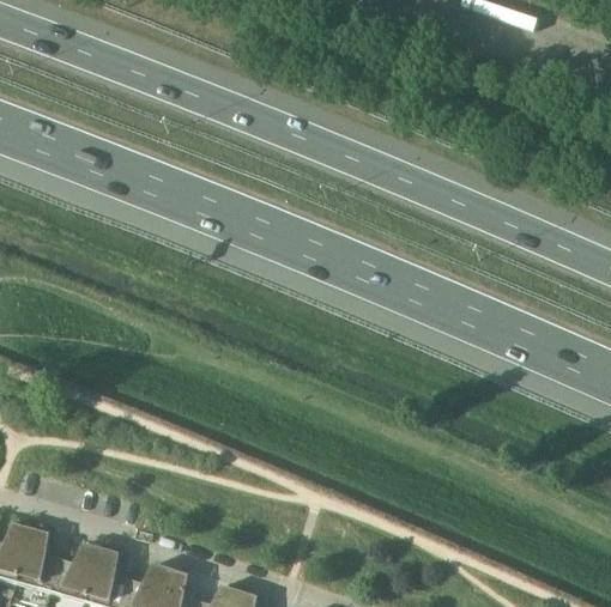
[(0,576),(14,580),(29,526),(11,521),(1,545),(0,545),(0,576)]
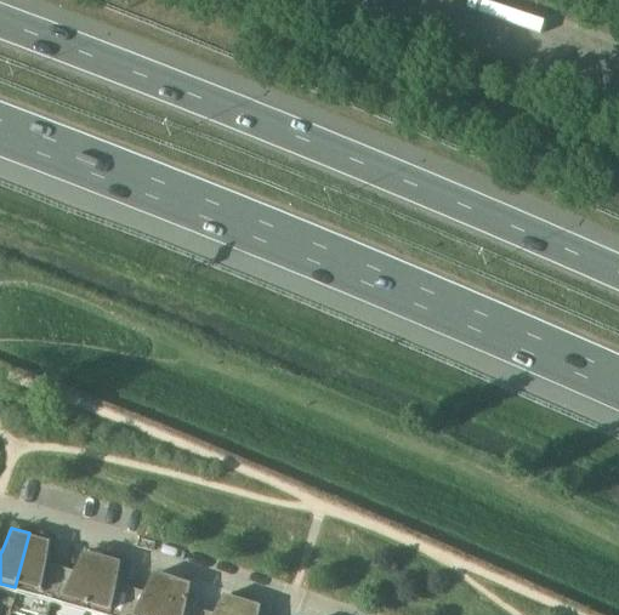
[(15,587),(50,597),(58,568),(45,564),(49,537),(29,533),(15,587)]
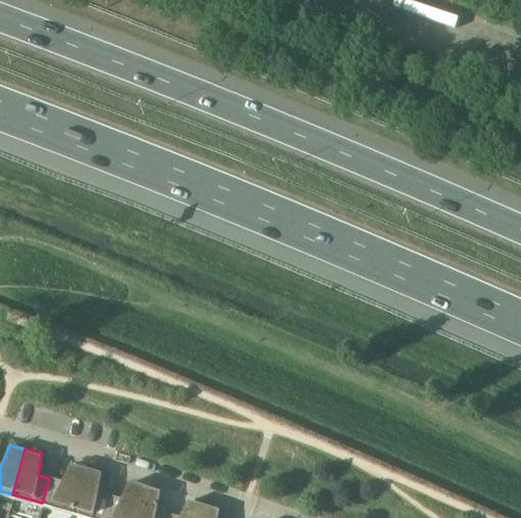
[(60,481),(49,478),(42,503),(72,512),(84,465),(69,461),(60,481)]
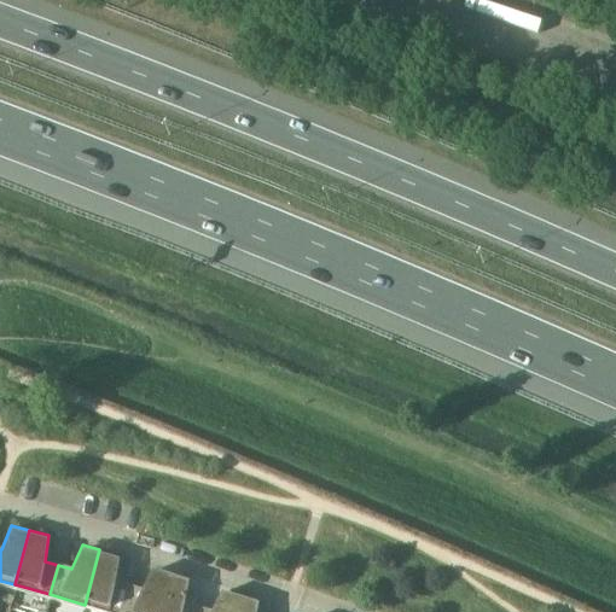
[(85,605),(110,611),(120,611),(127,586),(114,582),(118,555),(99,549),(85,605)]
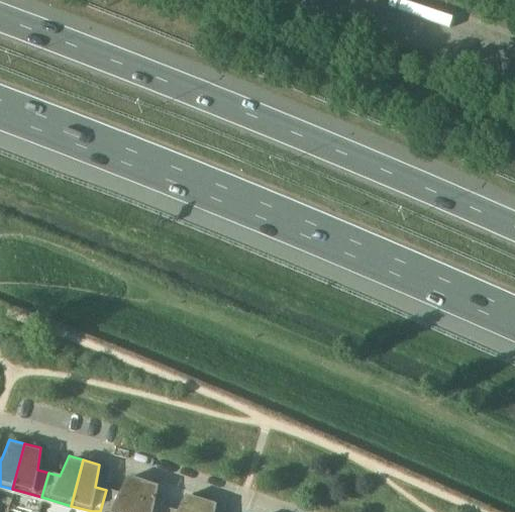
[(100,511),(131,511),(141,478),(127,473),(116,493),(106,490),(100,511)]
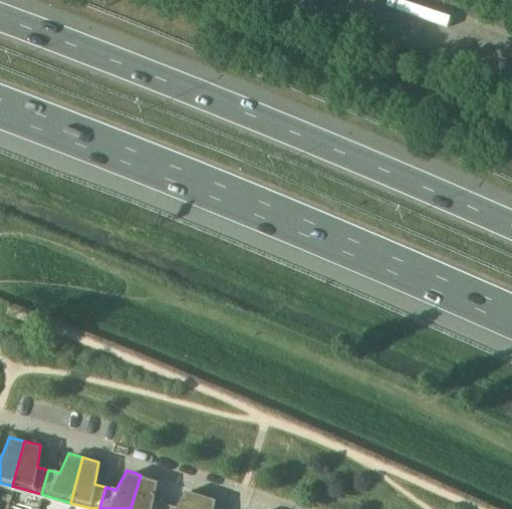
[(131,508),(162,508),(163,505),(153,502),(157,480),(141,475),(131,508)]
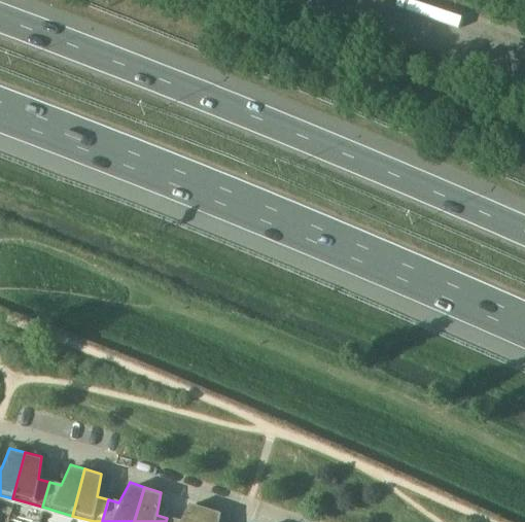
[(166,521),(198,521),(203,506),(189,501),(178,521),(167,518),(166,521)]
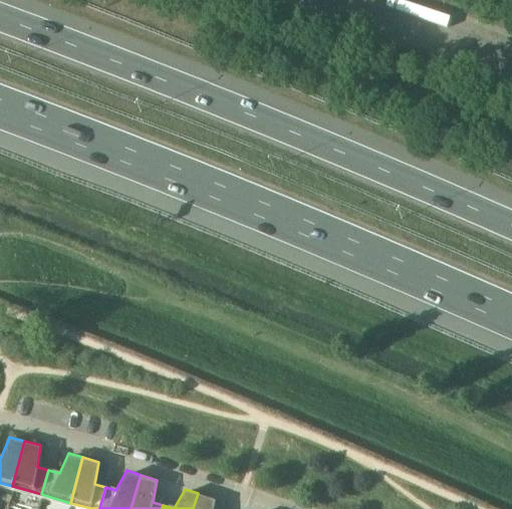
[(198,493),(193,508),(212,508),(215,499),(198,493)]
